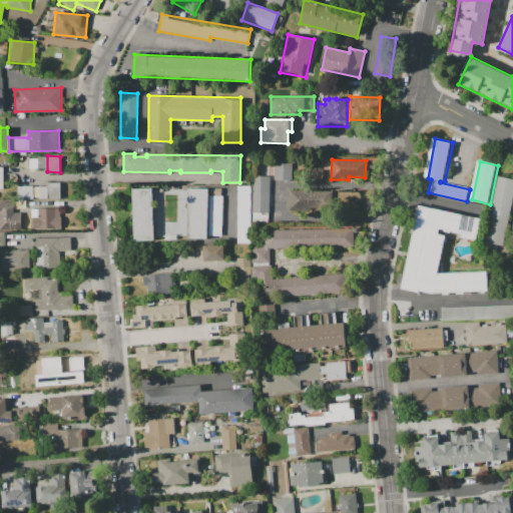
[(293,180),(274,179),(275,162),(294,163),(293,180)]
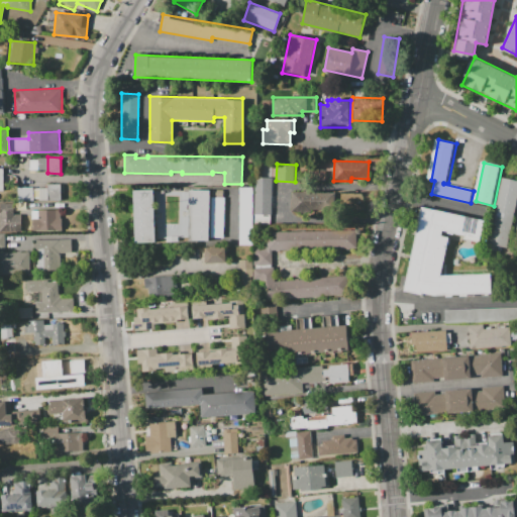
[(272,177),(271,215),(252,215),(253,177),(272,177)]
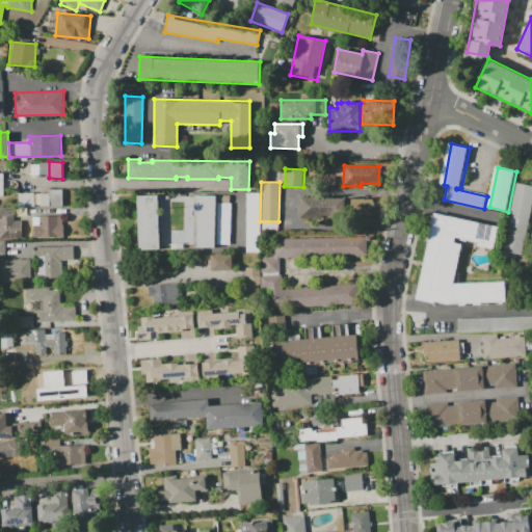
[(516,184),(531,186),(531,213),(524,257),(512,254),(512,258),(502,256),(516,184)]
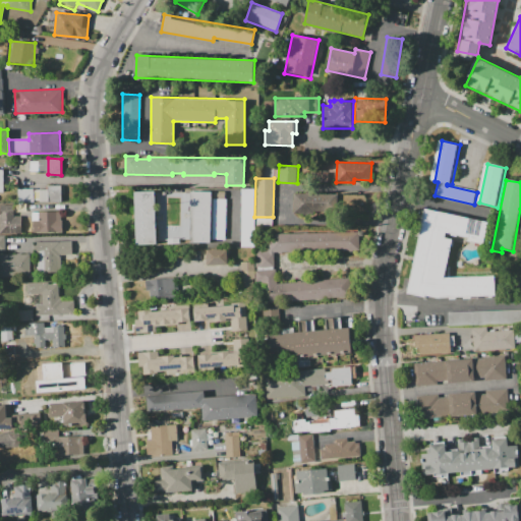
[(47,185),(60,184),(61,200),(48,201),(47,185)]
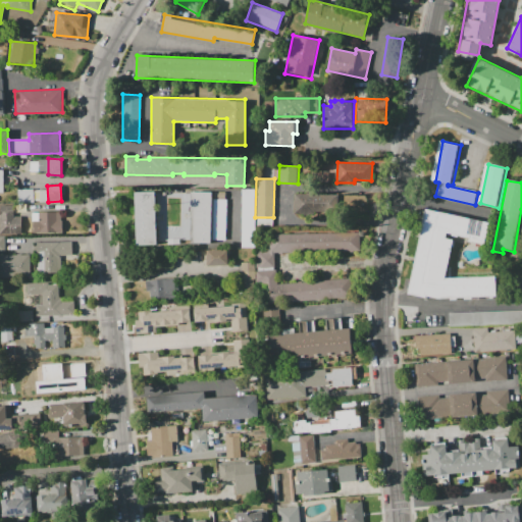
[(153,191),(155,245),(136,246),(134,192),(153,191)]
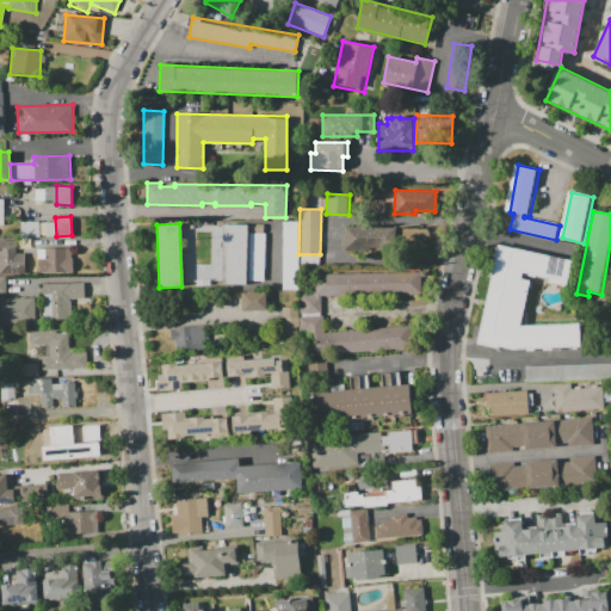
[(247,223),(246,285),(223,284),(224,223),(247,223)]
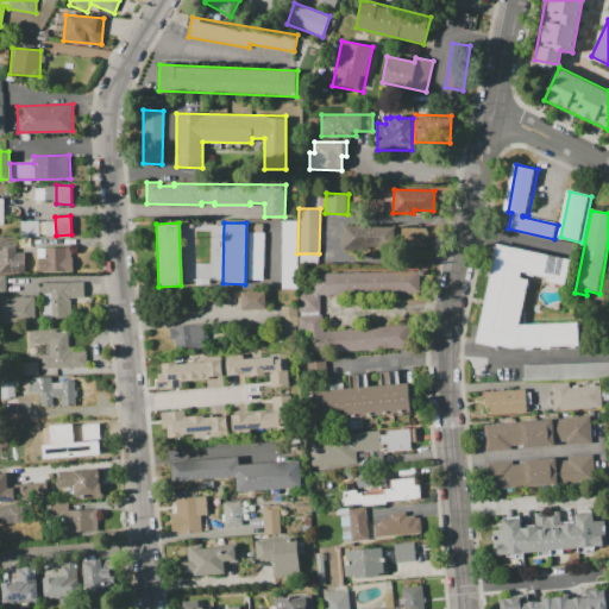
[(344,225),(394,226),(394,248),(368,246),(368,250),(343,250),(344,225)]
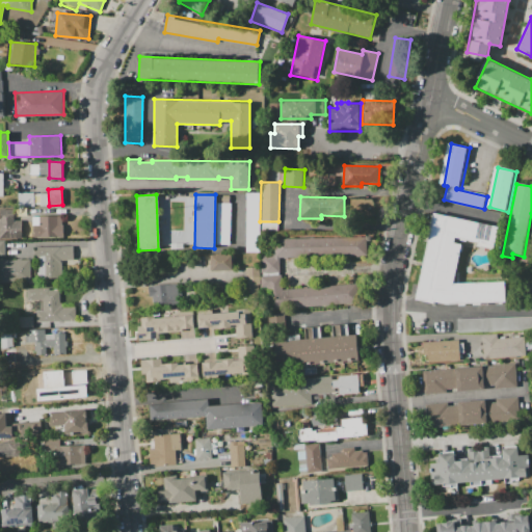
[(22,238),(0,238),(0,209),(14,209),(15,221),(22,221),(22,238)]
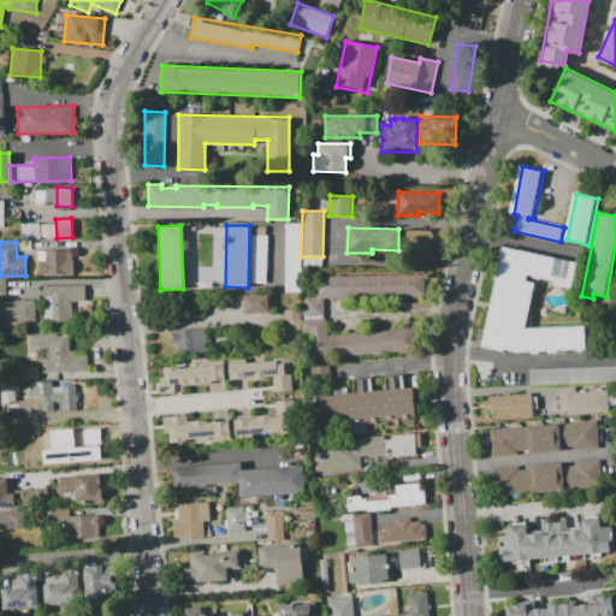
[(40,274),(40,261),(47,261),(47,249),(71,249),(71,261),(75,261),(75,274),(40,274)]
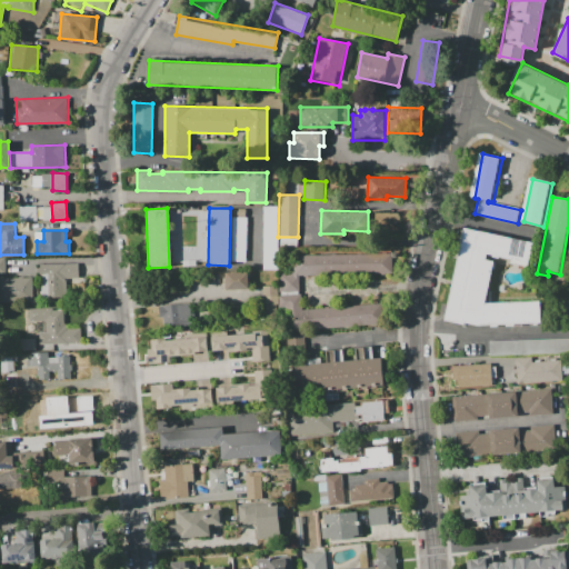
[(467,232),(535,246),(528,266),(493,259),(483,300),(539,301),(536,327),(483,327),(448,321),(467,232)]
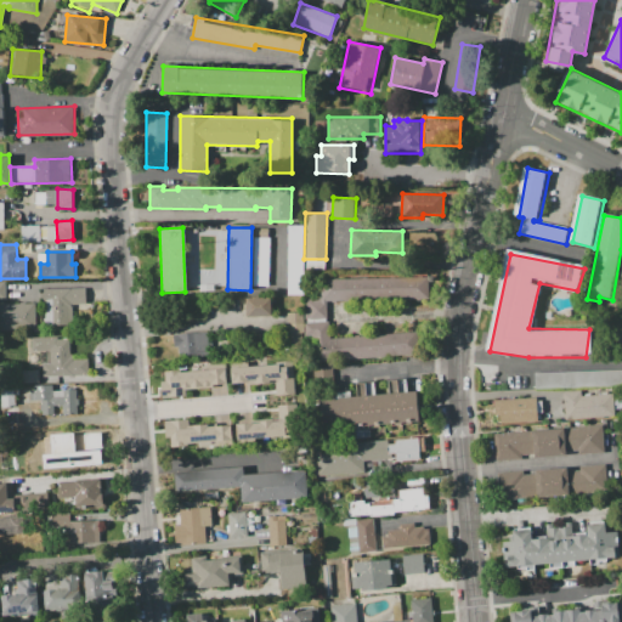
[(427,277),(427,300),(324,301),(323,278),(427,277)]
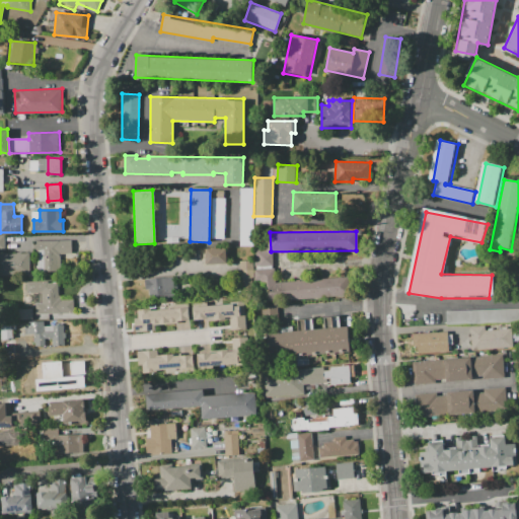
[(33,241),(71,240),(72,252),(61,253),(62,273),(45,273),(44,249),(33,249),(33,241)]
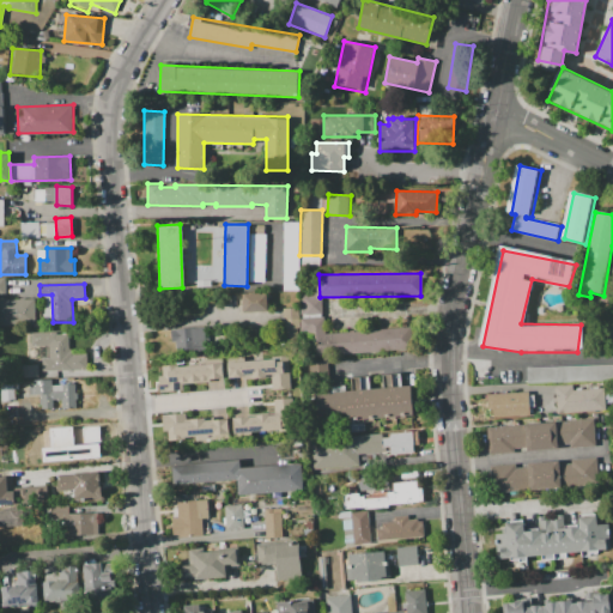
[(242,292),(267,291),(268,311),(243,313),(242,292)]
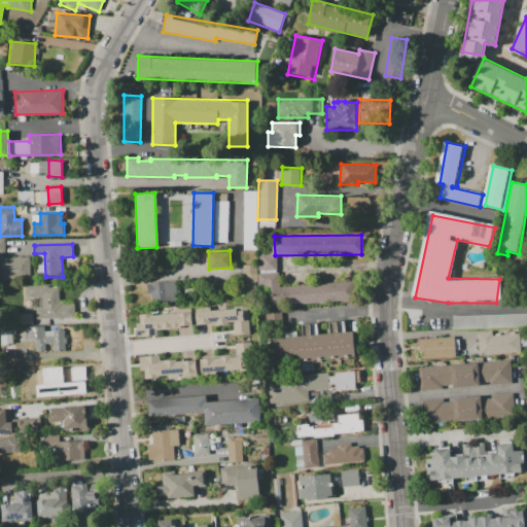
[(257,254),(274,252),(275,271),(259,272),(257,254)]
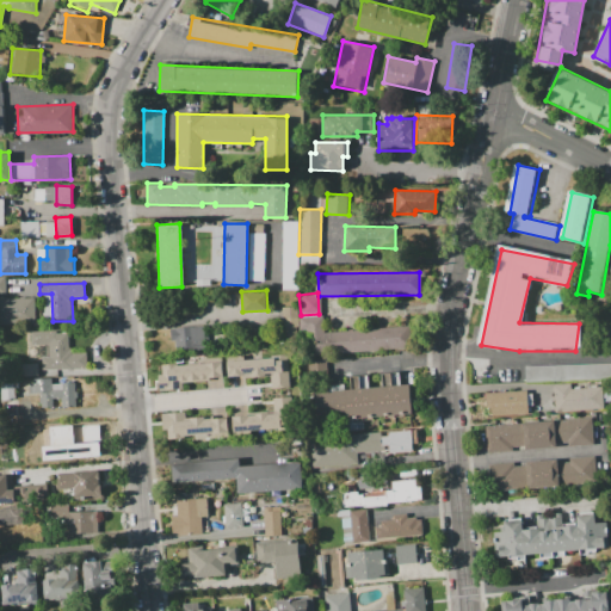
[(0,297),(36,297),(36,325),(0,325),(0,297)]
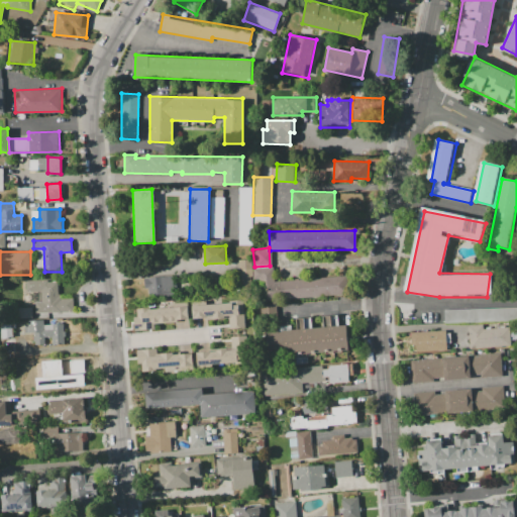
[(238,260),(238,289),(251,288),(250,260),(238,260)]
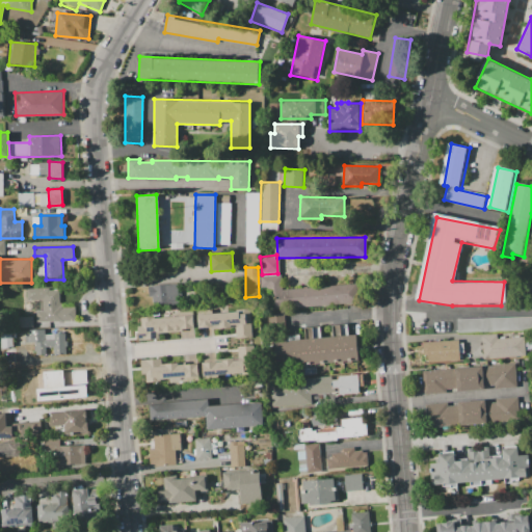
[(150,303),(179,302),(179,284),(149,285),(150,303)]
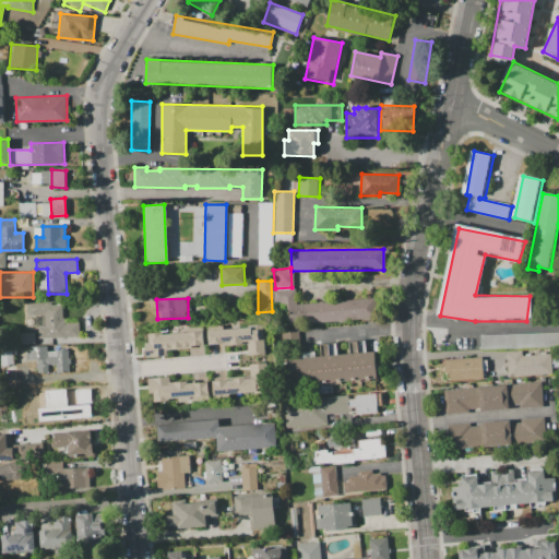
[(370,318),(288,326),(287,306),(369,298),(370,318)]
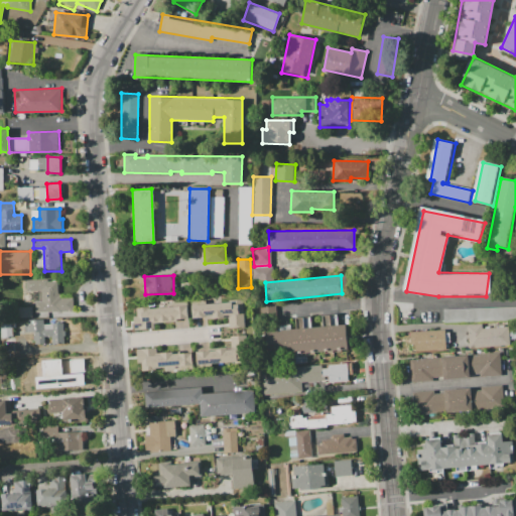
[(73,309),(36,310),(35,300),(41,299),(40,290),(27,291),(26,280),(57,279),(58,299),(72,298),(73,309)]
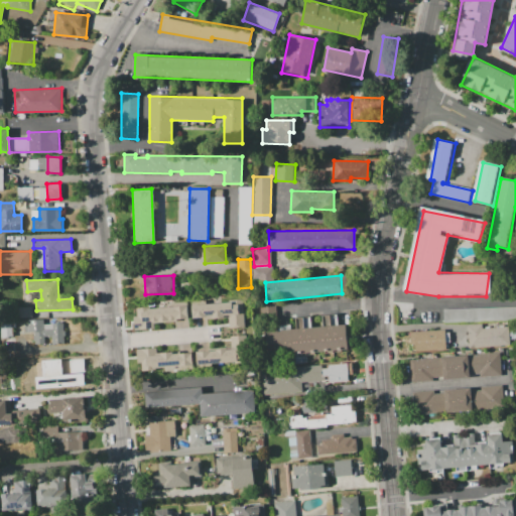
[(192,317),(192,303),(243,301),(245,328),(230,329),(229,314),(224,314),(224,316),(214,317),(213,316),(192,317)]
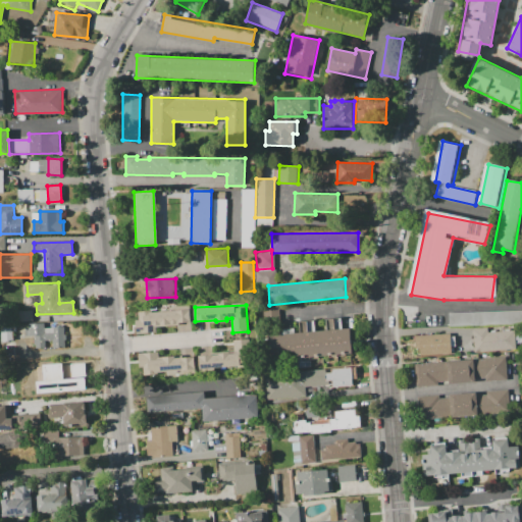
[(353,353),(269,362),(264,309),(279,308),(281,329),(295,328),(295,332),(300,332),(299,322),(314,321),(315,330),(326,329),(325,319),(342,317),(343,328),(350,327),(353,353)]
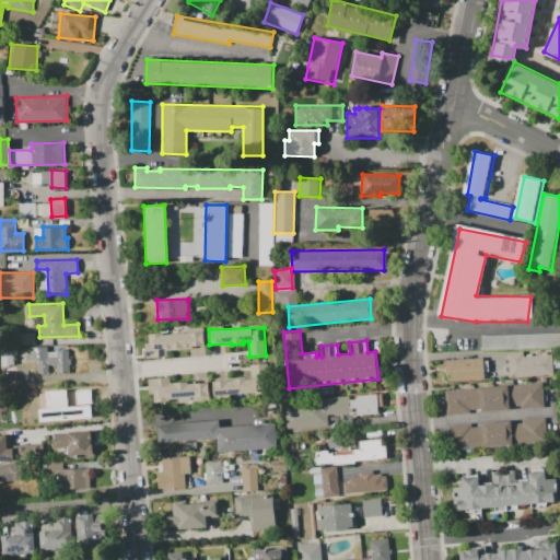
[(148,334),(203,331),(203,345),(191,345),(191,347),(166,348),(166,357),(146,358),(144,343),(149,343),(148,334)]
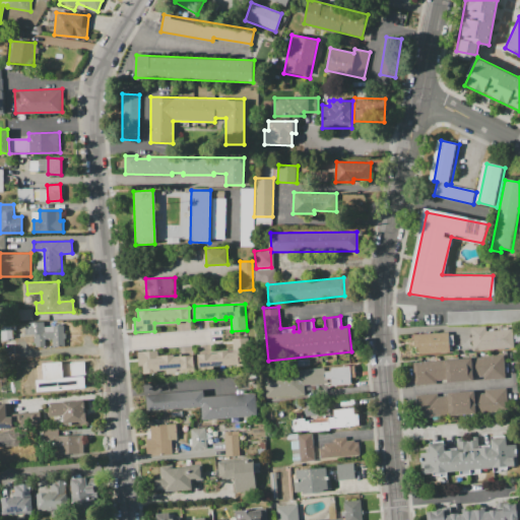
[(519,308),(476,310),(476,323),(519,321),(519,322),(519,321),(519,308)]
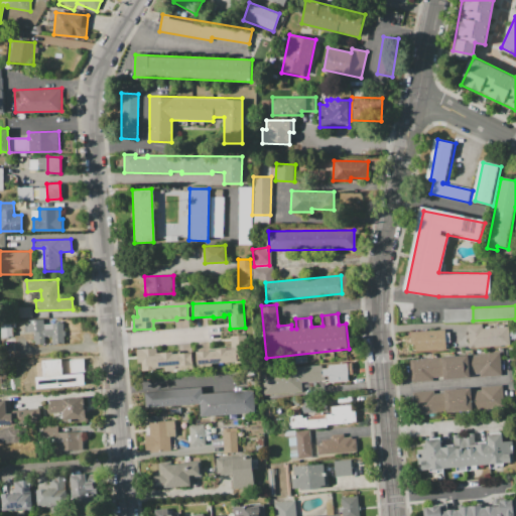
[(32,316),(14,317),(14,307),(32,306),(32,316)]
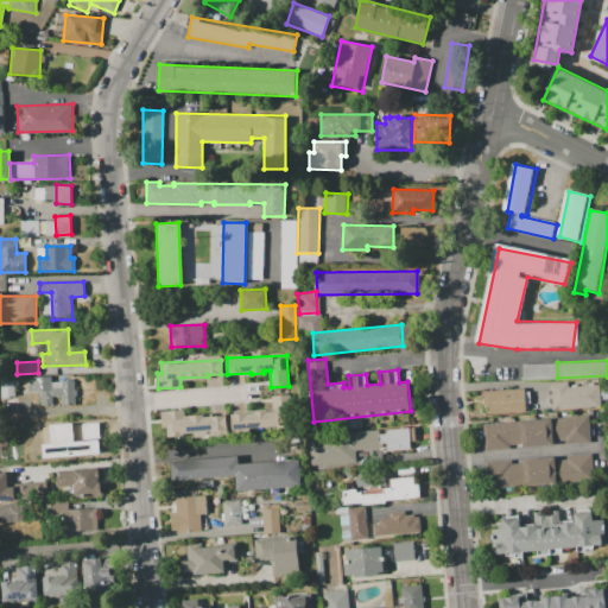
[(74,380),(75,405),(62,406),(61,397),(52,398),(52,403),(40,404),(39,391),(31,391),(31,377),(51,375),(51,387),(61,387),(61,381),(74,380)]
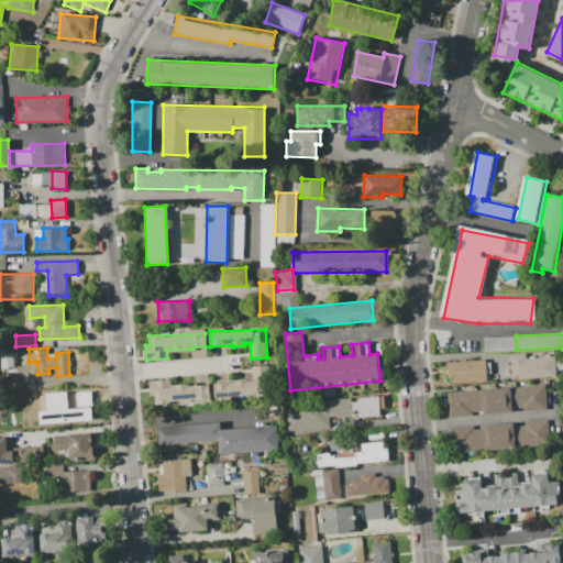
[(554,356),(555,376),(510,379),(508,355),(526,354),(526,359),(554,356)]
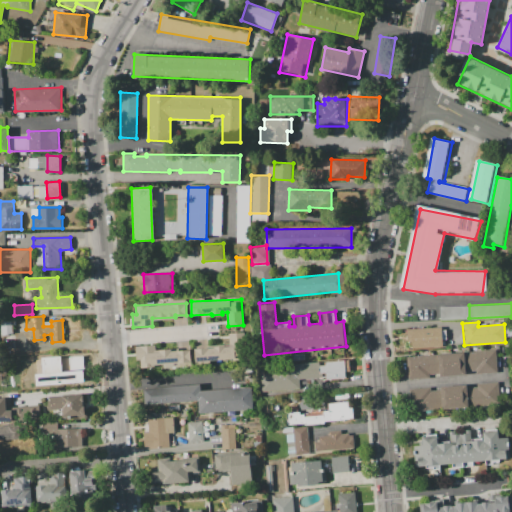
[(406,330),(441,328),(442,347),(407,349),(406,330)]
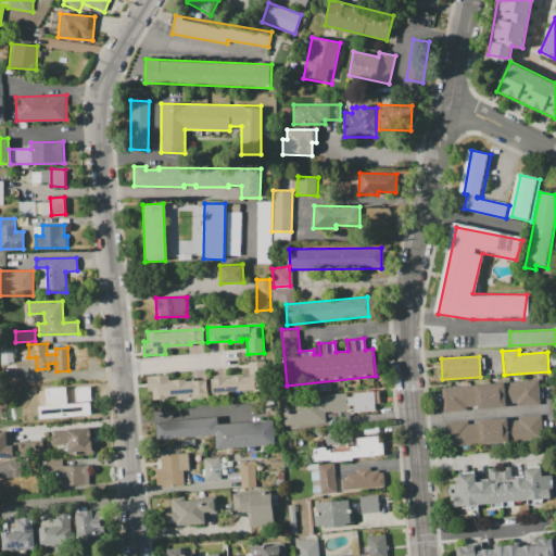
[(212,396),(211,379),(250,375),(249,362),(265,361),(267,388),(227,391),(228,394),(212,396)]
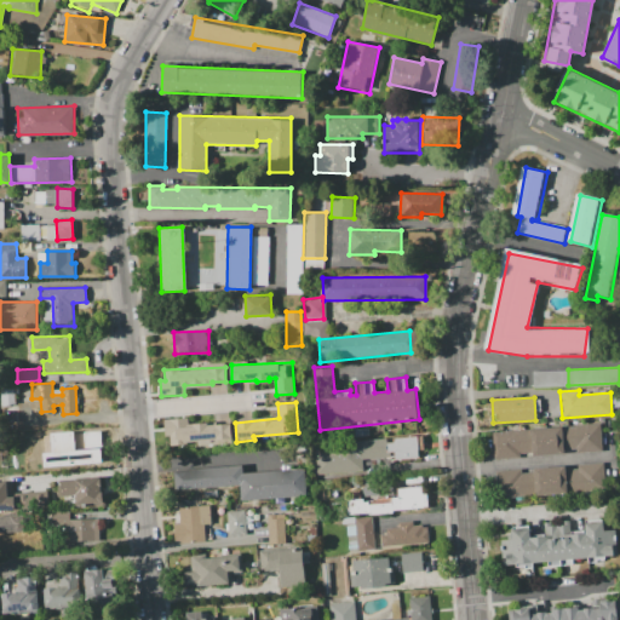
[(213,445),(213,440),(189,442),(189,446),(171,447),(170,435),(166,435),(165,420),(188,418),(188,424),(207,422),(208,425),(230,423),(231,443),(213,445)]
